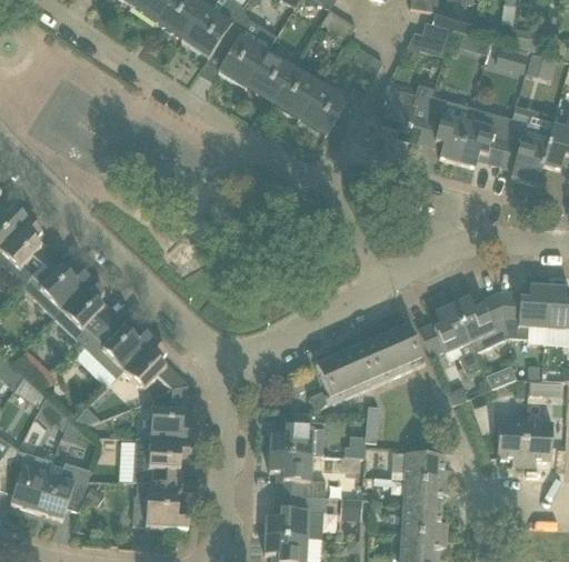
[(131,0),(129,4),(155,22),(169,0),(131,0)]
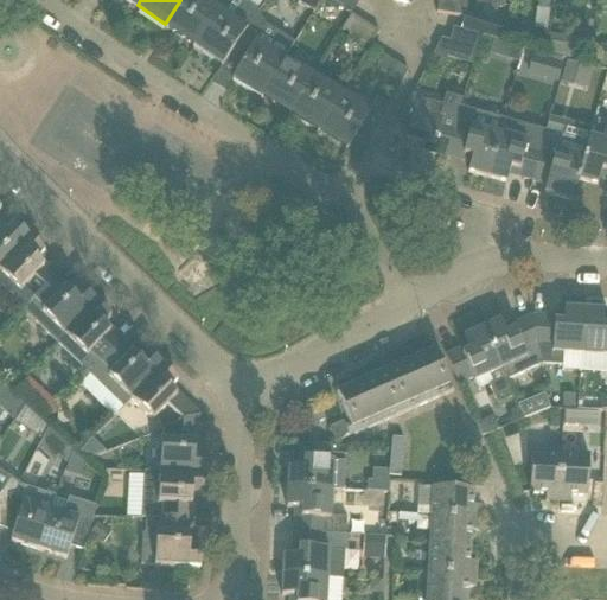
[(192,43),(218,5),(211,0),(180,0),(165,24),(192,43)]
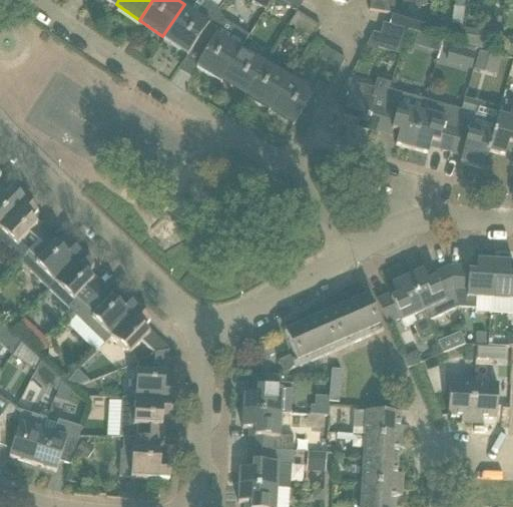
[(190,45),(214,11),(218,5),(210,0),(186,0),(184,4),(162,36),(185,52),(190,45)]
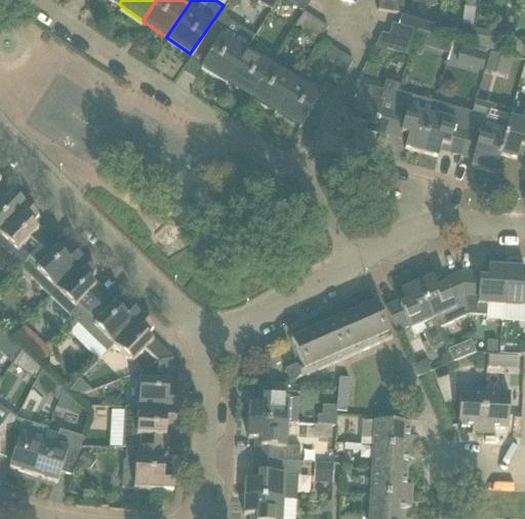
[(288,0),(303,8),(307,0),(288,0)]
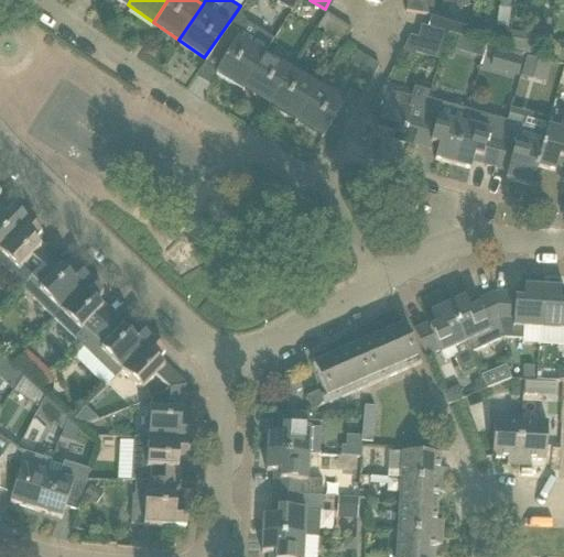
[(433,8),(434,0),(407,0),(405,9),(431,12),(433,8)]
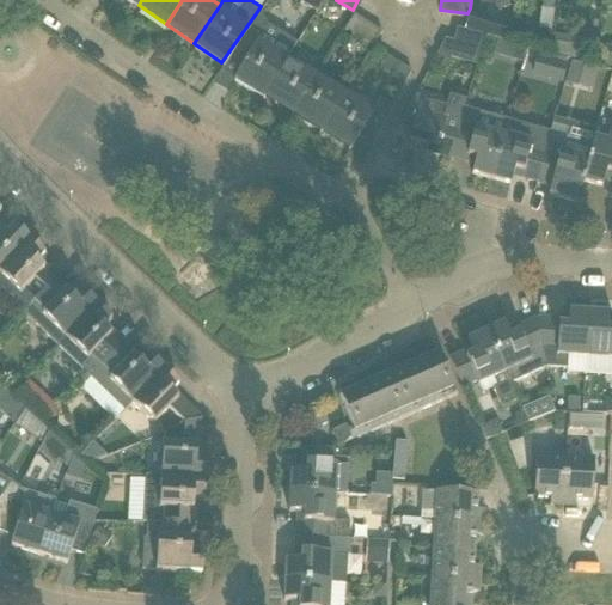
[(465,25),(484,31),(501,35),(507,19),(470,8),(467,13),(465,25)]
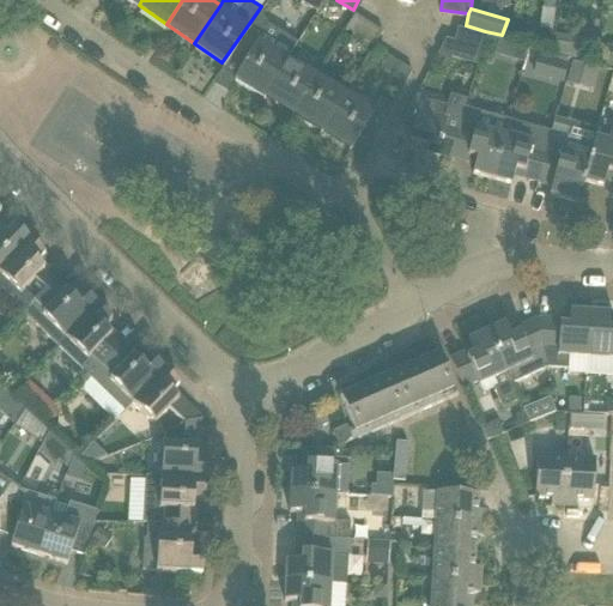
[(382,28),(353,10),(344,24),(374,42),(382,28)]
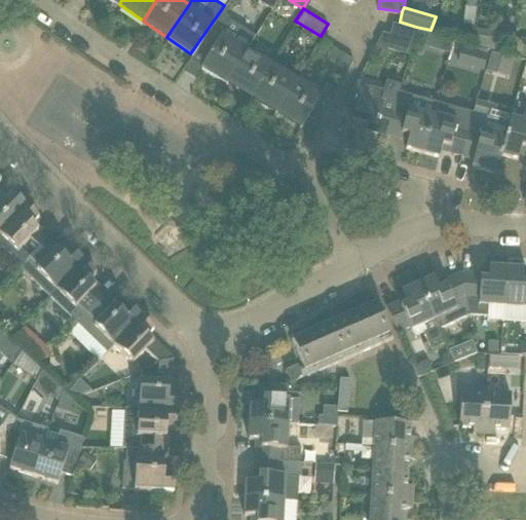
[(225,14),(220,11),(195,46),(208,53),(199,67),(225,82),(246,47),(255,33),(225,14)]
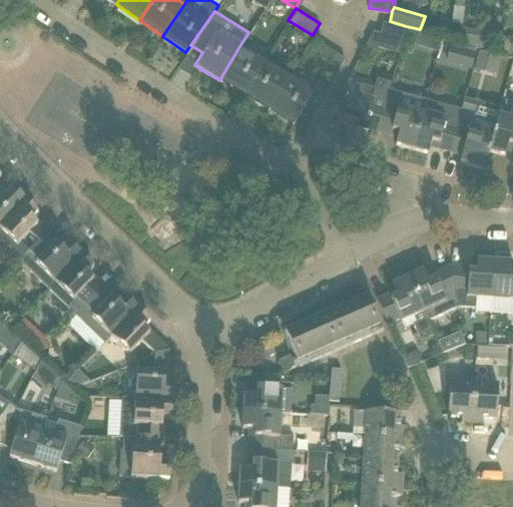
[(434,16),(431,27),(442,31),(446,19),(434,16)]
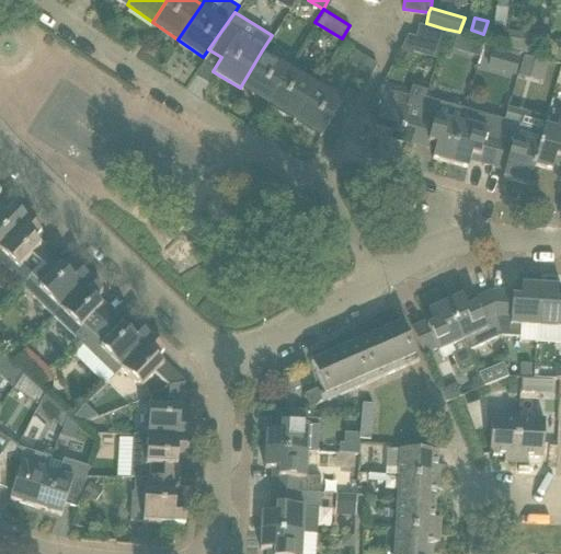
[(439,43),(444,29),(426,23),(420,22),(416,33),(415,36),(439,43)]
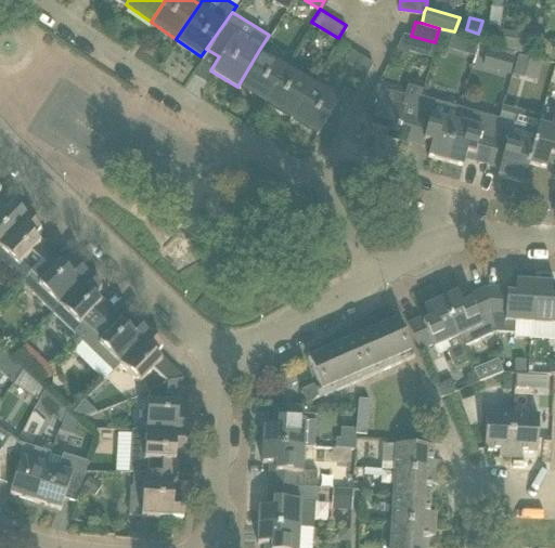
[(503,36),(502,44),(534,49),(536,40),(537,31),(504,27),(503,36)]
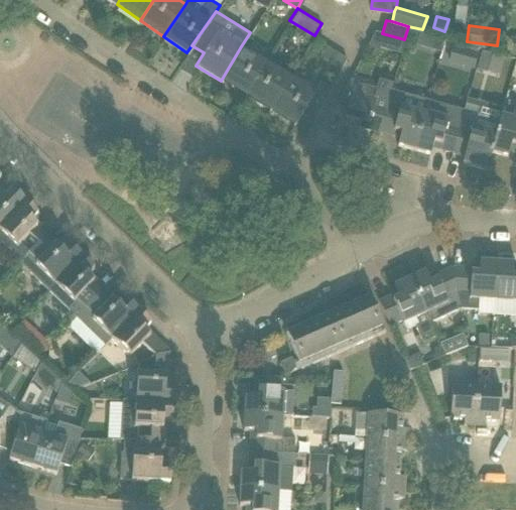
[(432,32),(428,45),(440,48),(443,35),(432,32)]
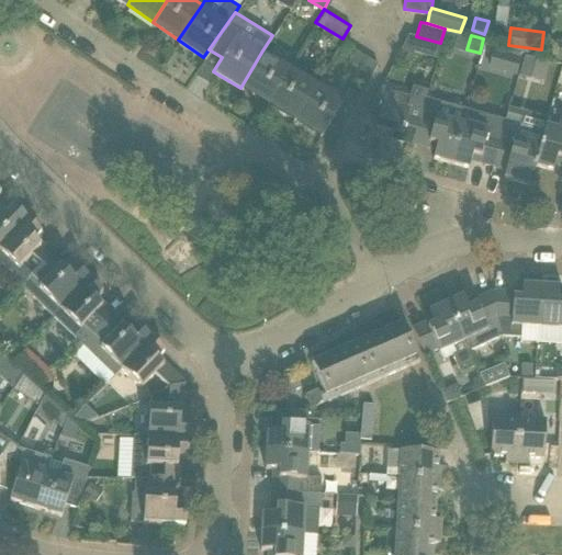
[(240,88),(267,103),(289,67),(262,51),(240,88)]
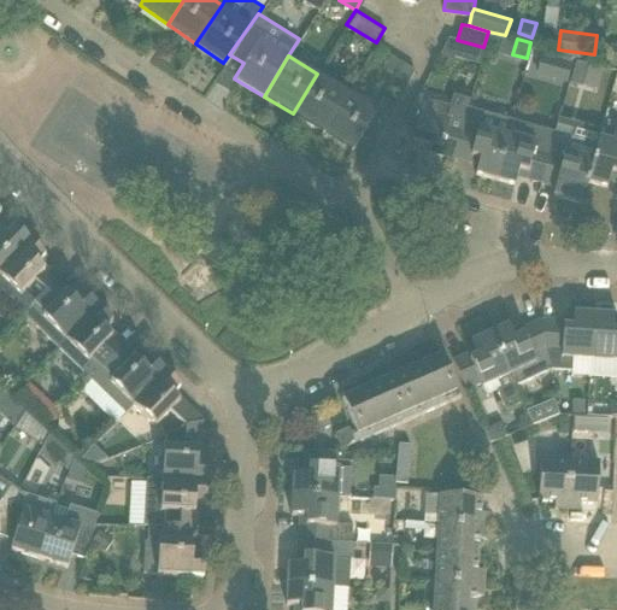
[(576,57),(573,70),(585,74),(588,60),(576,57)]
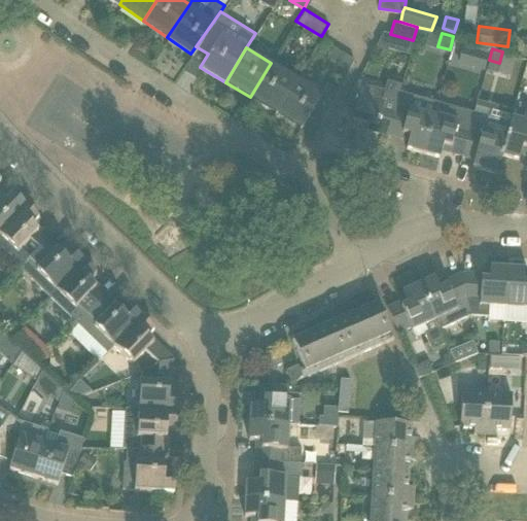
[(275,111),(295,77),(271,63),(250,97),(275,111)]
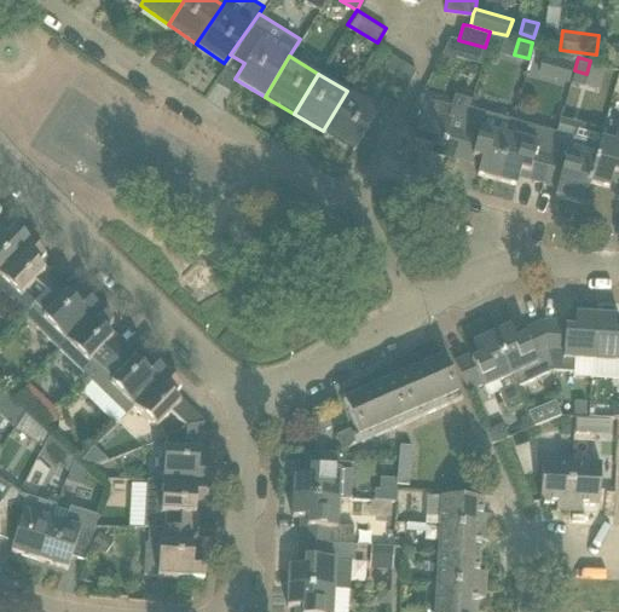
[(362,133),(377,142),(397,102),(385,94),(376,109),(347,91),(323,131),(352,149),(362,133)]
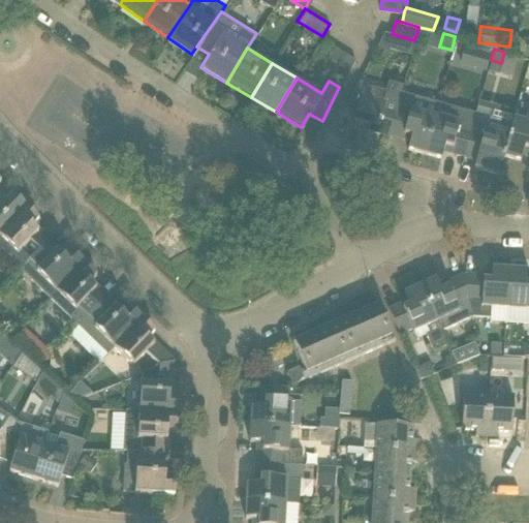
[(347,100),(347,101),(356,103),(355,105),(352,118),(368,122),(366,127),(387,133),(400,88),(401,88),(403,82),(389,78),(385,87),(365,82),(366,80),(360,78),(352,92),(347,100)]
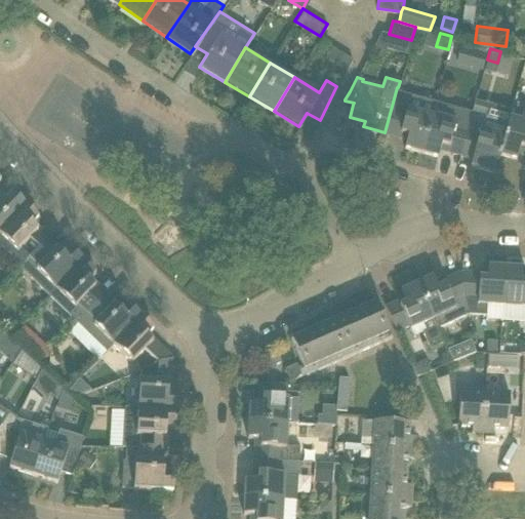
[(420,150),(431,113),(435,98),(397,87),(385,132),(405,138),(404,145),(420,150)]
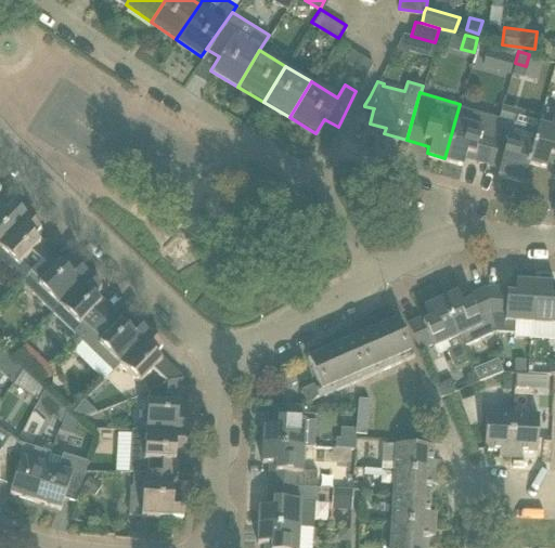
[(499,114),(460,103),(460,104),(455,119),(444,158),(462,162),(464,156),(485,162),(499,114)]
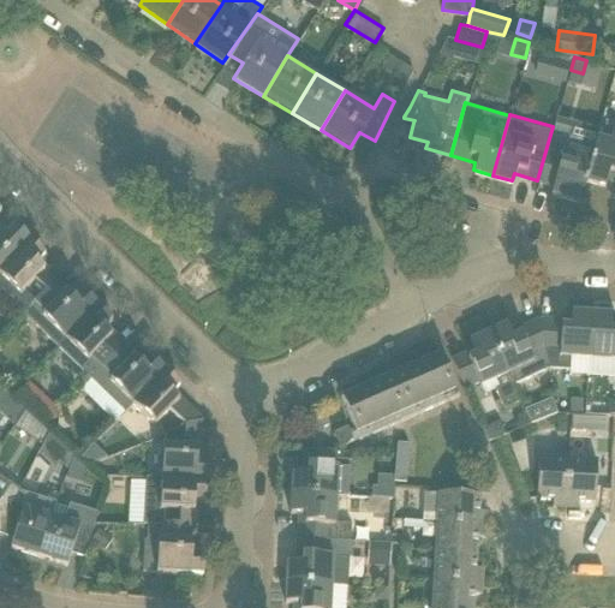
[(608,176),(614,177),(614,121),(609,138),(597,135),(596,141),(592,152),(585,178),(605,184),(608,176)]
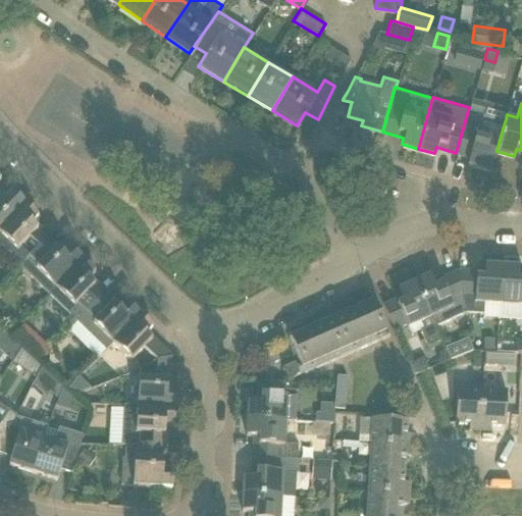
[(506,119),(507,114),(469,104),(456,153),(476,158),(475,164),(491,169),(497,151),(503,129),(506,119)]
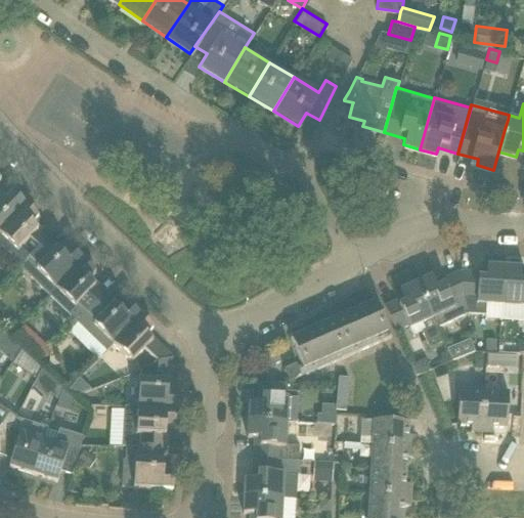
[(0,188),(0,187),(0,226),(24,202),(11,188),(6,193),(0,188)]
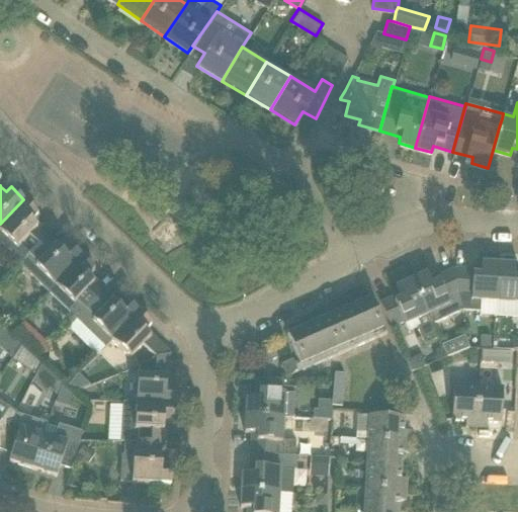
[(0,224),(0,239),(12,251),(19,243),(28,252),(48,232),(32,217),(36,211),(23,199),(0,224)]
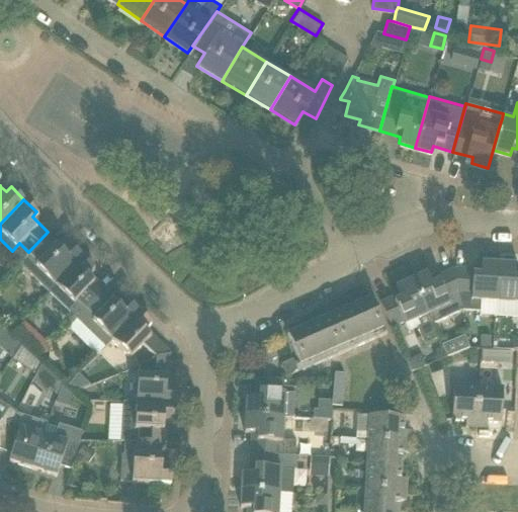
[(54,282),(81,254),(68,242),(64,247),(48,232),(28,252),(37,261),(30,269),(49,288),(54,282)]
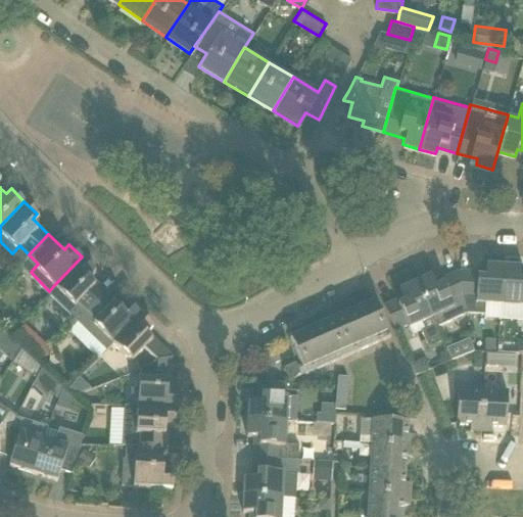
[(95,270),(82,256),(54,285),(49,291),(67,310),(77,301),(86,310),(106,289),(90,275),(95,270)]
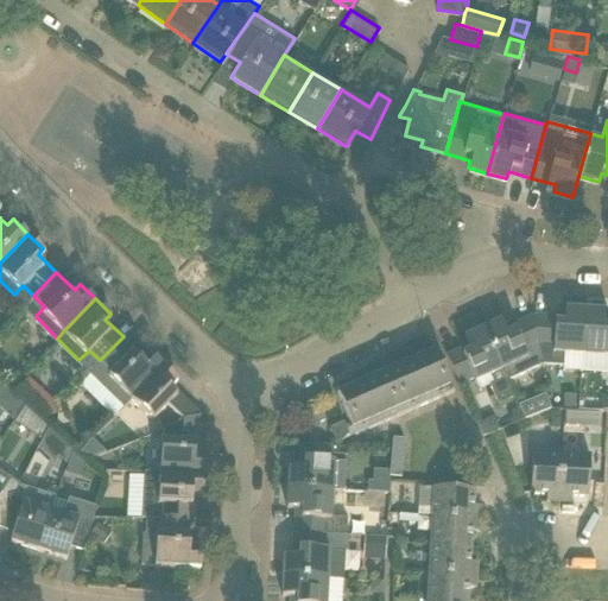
[(533,314),(543,360),(563,361),(564,350),(582,352),(584,308),(564,307),(563,315),(533,314)]
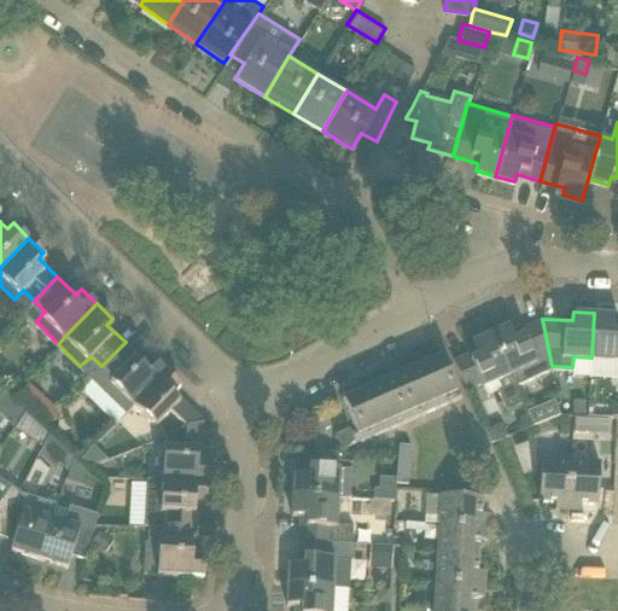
[(594,313),(592,358),(590,372),(617,373),(617,321),(614,321),(614,314),(594,313)]
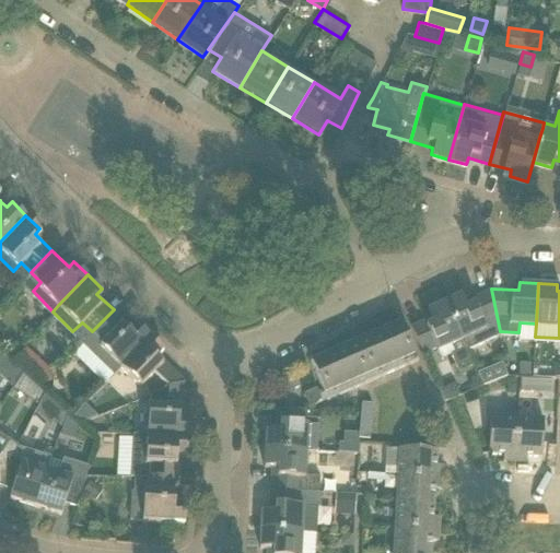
[(467,346),(500,331),(491,289),(464,301),(461,293),(444,301),(466,348),(467,346)]
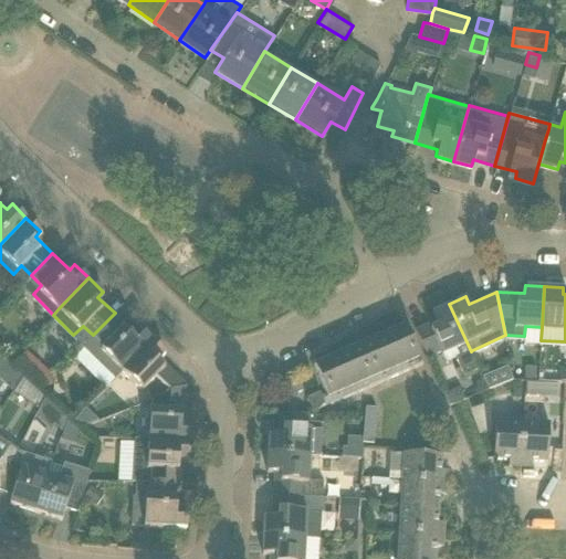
[(456,355),(464,371),(479,366),(472,350),(471,351),(449,304),(432,312),(435,318),(415,327),(425,348),(427,354),(440,348),(442,352),(456,346),(459,354),(456,355)]
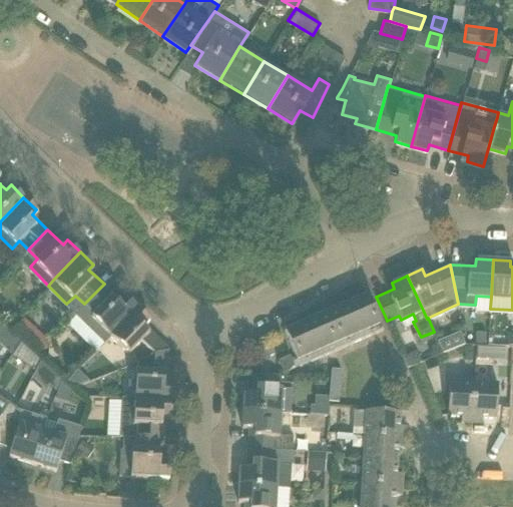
[(104,341),(110,335),(110,334),(136,307),(123,295),(119,299),(104,284),(84,304),(75,313),(104,341)]
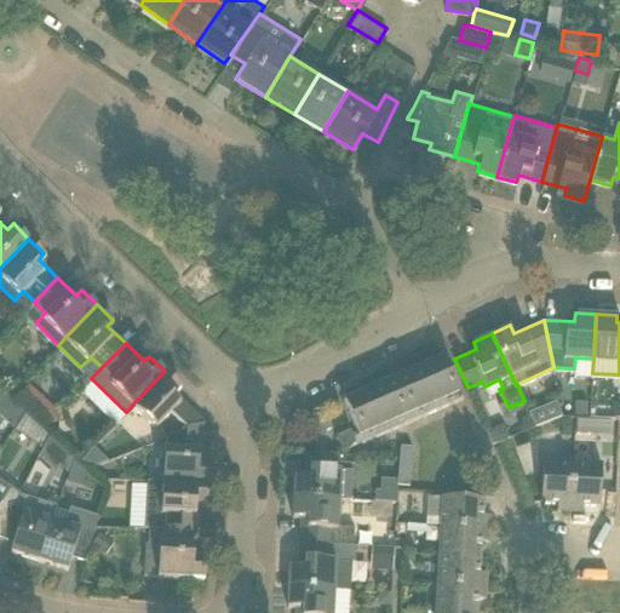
[(461,397),(453,377),(443,355),(430,361),(431,365),(407,376),(406,371),(380,382),(382,387),(357,396),(355,393),(342,399),(351,420),(360,441),(461,397)]
